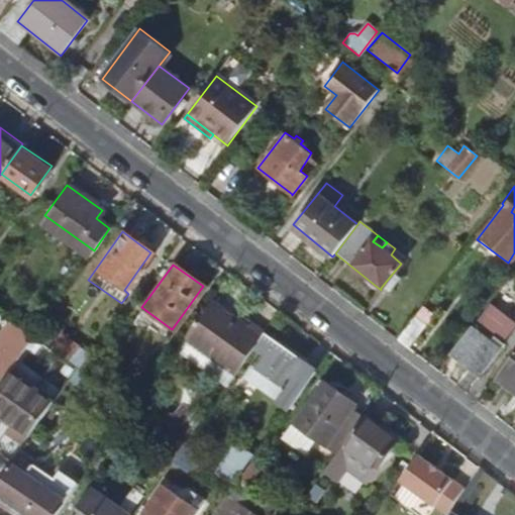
[(399,277),(394,272),(381,288),(388,292),(399,277)]
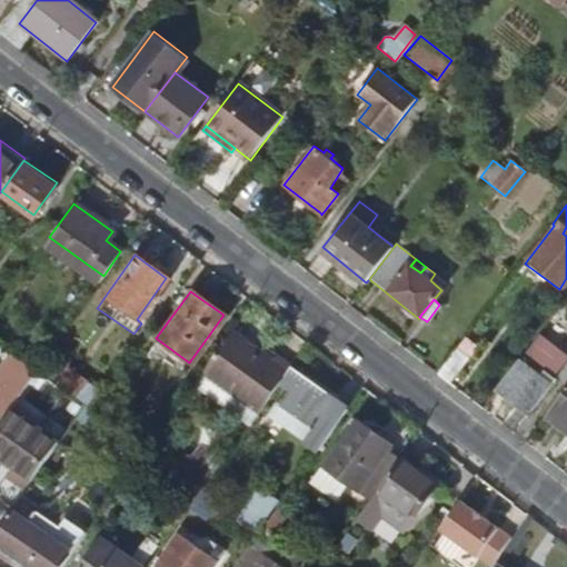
[(270,359),(229,329),(190,384),(220,405),(229,391),(257,411),(267,397),(287,369),(288,366),(272,355),(270,359)]
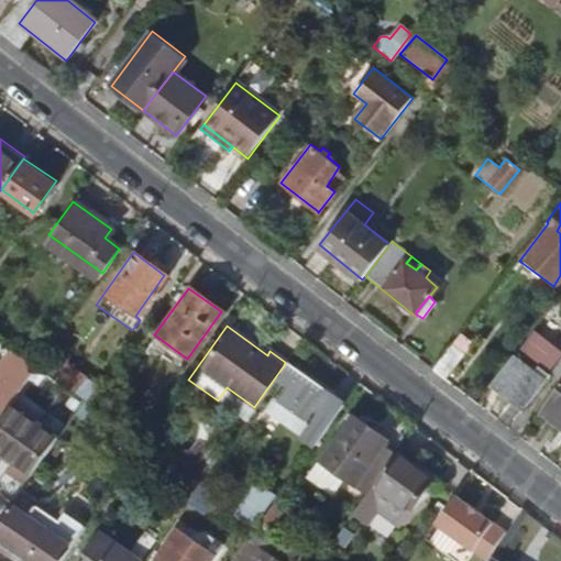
[(560,356),(530,333),(524,343),(493,383),(507,395),(504,399),(523,413),(551,375),(548,374),(560,356)]
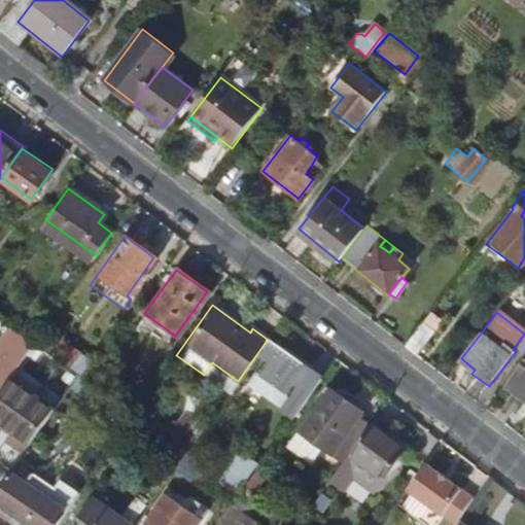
[(0,340),(9,326),(0,319),(0,340)]
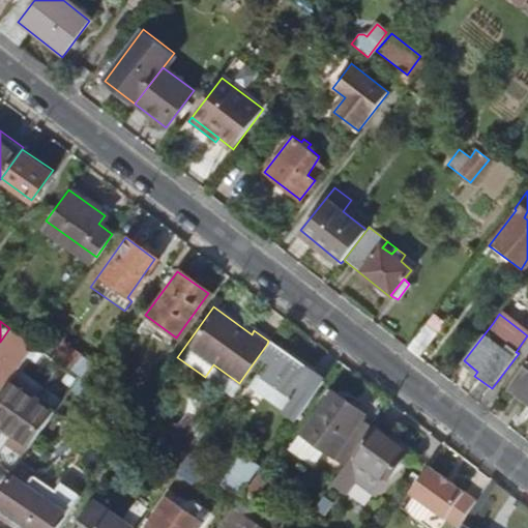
[(438,332),(427,323),(407,349),(418,358),(438,332)]
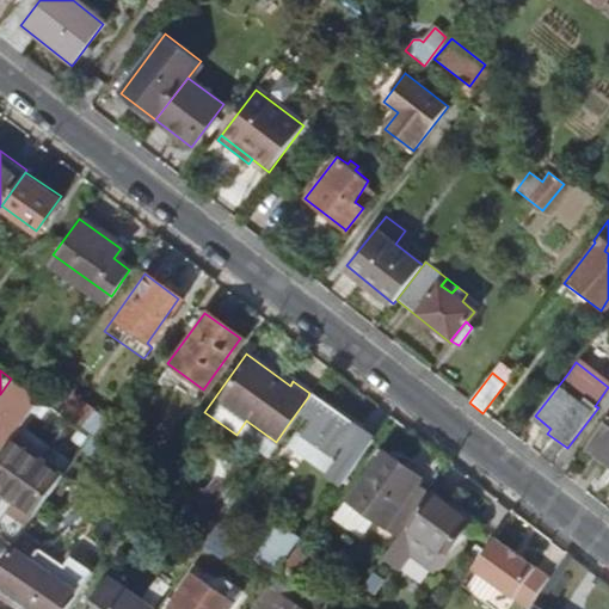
[(11,379),(0,394),(0,444),(2,447),(11,435),(17,428),(37,398),(11,379)]
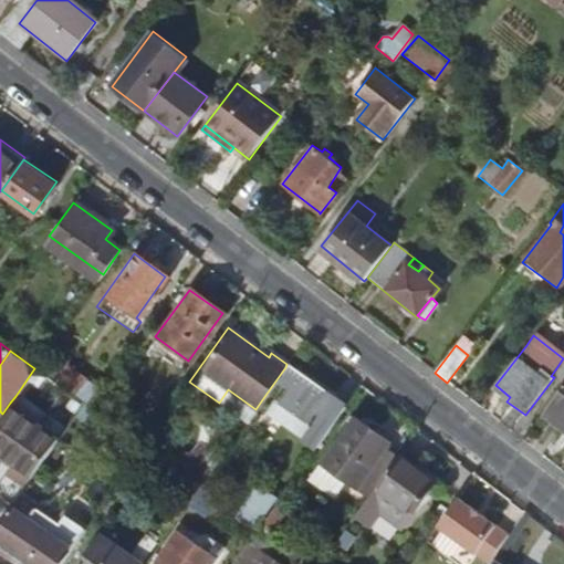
[(327,398),(285,367),(265,395),(306,425),(327,398)]
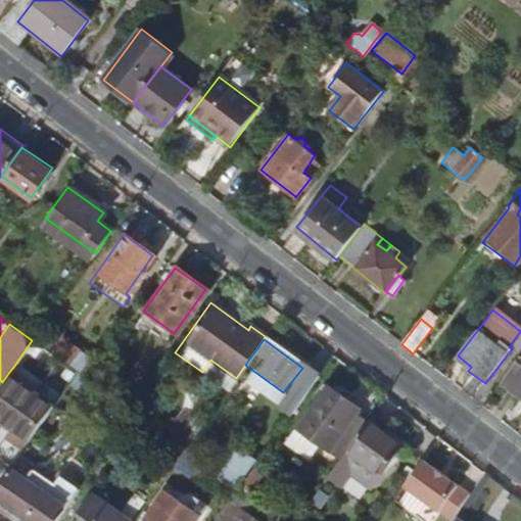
[(520,357),(504,380),(520,393),(520,357)]
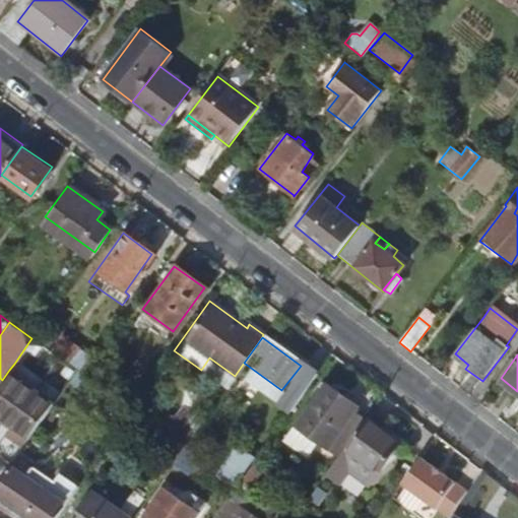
[(235,376),(209,358),(201,370),(225,387),(235,376)]
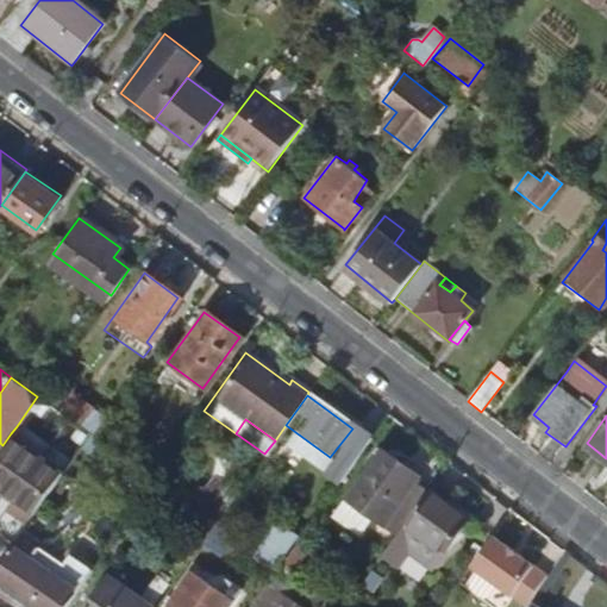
[(64,462),(17,426),(11,433),(60,469),(64,462)]
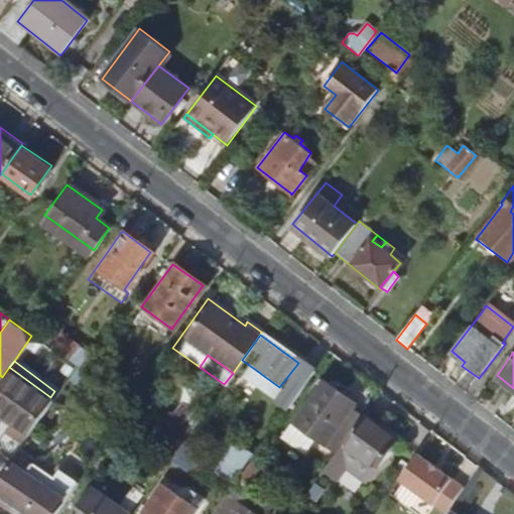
[(0,410),(26,430),(50,397),(9,367),(2,377),(0,379),(0,410)]
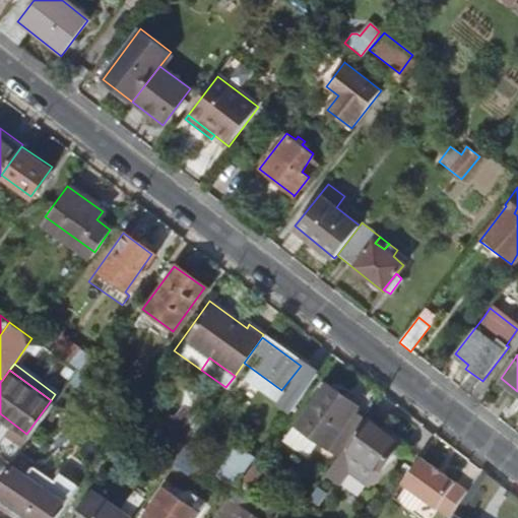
[(355,404),(326,382),(296,423),(338,454),(343,446),(363,419),(350,411),(355,404)]
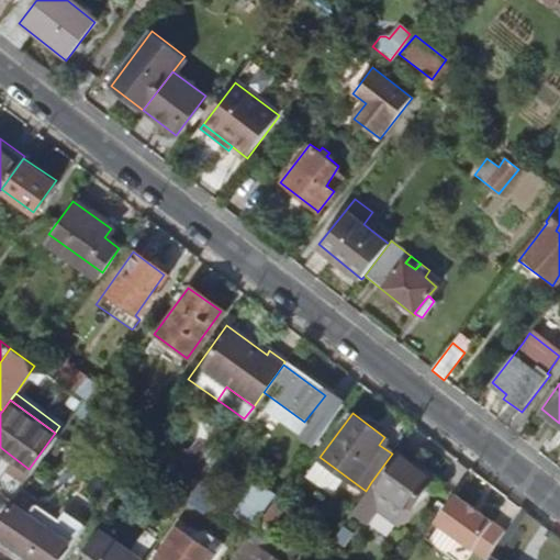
[(433,479),(394,451),(392,454),(371,482),(366,491),(350,510),(365,519),(374,506),(399,525),(433,479)]
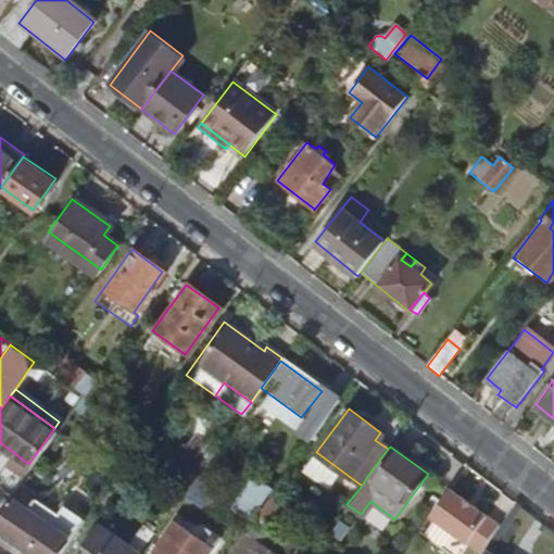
[(54,513),(13,483),(0,502),(0,529),(34,553),(57,553),(83,518),(62,504),(54,513)]
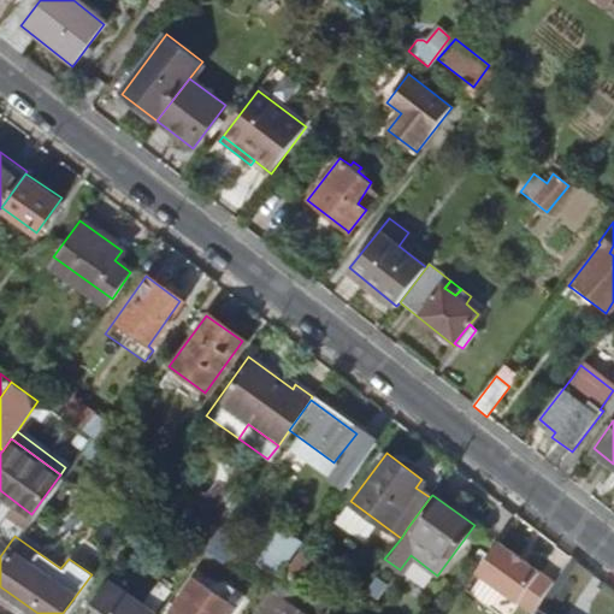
[(539,573),(496,542),(473,572),(515,601),(539,573)]
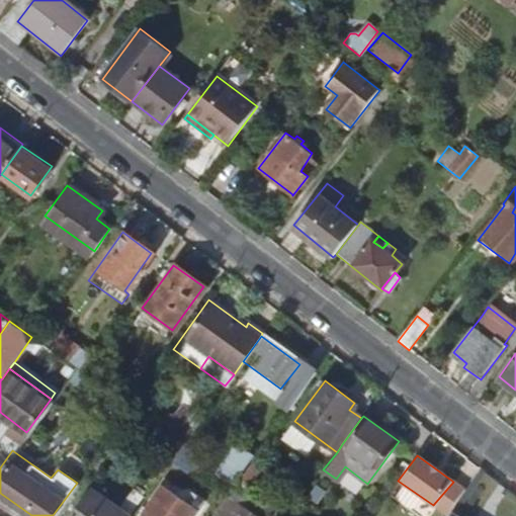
[(189,515),(200,501),(166,476),(146,505),(162,515),(189,515)]
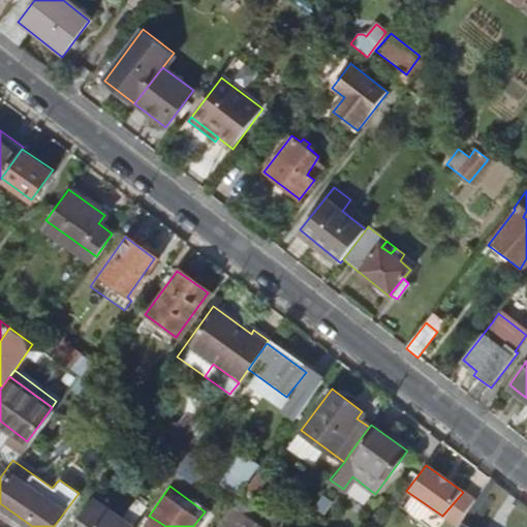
[(74,526),(132,526),(134,526),(95,499),(74,526)]
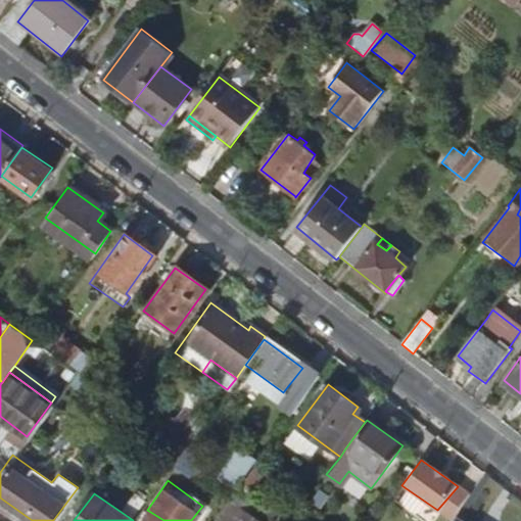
[(232,520),(270,520),(272,518),(248,501),(232,520)]
